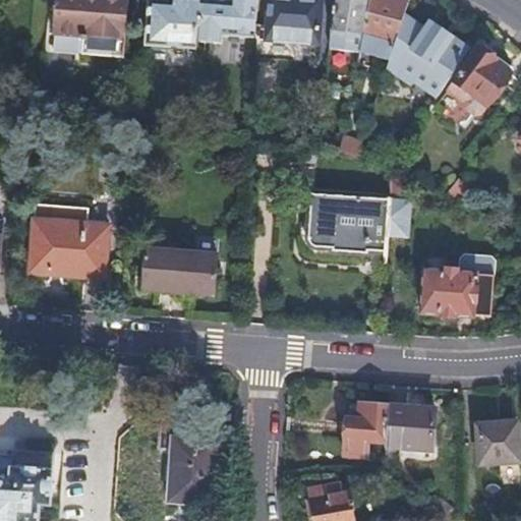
[(123,59),(127,0),(52,0),(49,35),(48,52),(77,55),(123,59)]
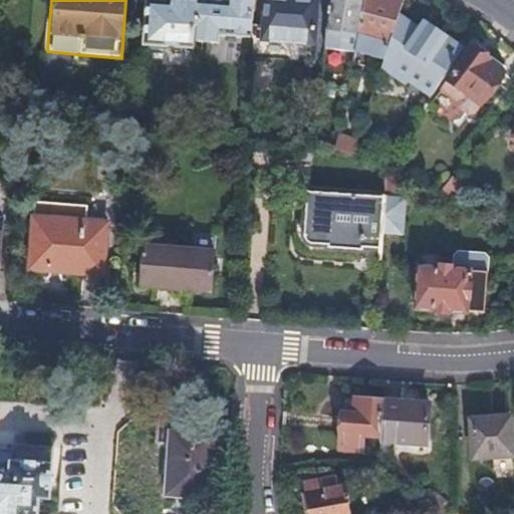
[(194,43),(197,2),(172,0),(169,0),(169,8),(149,6),(145,47),(193,51),(194,43)]
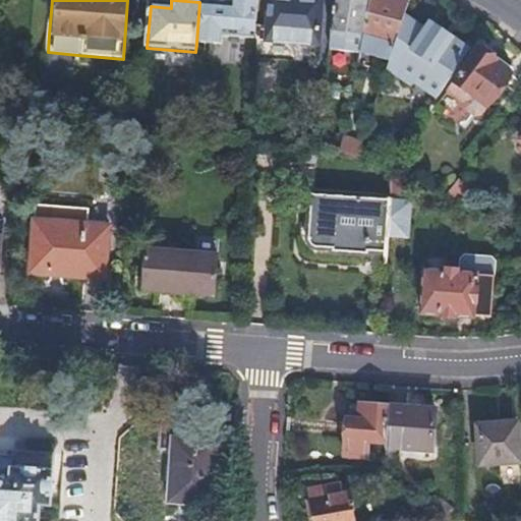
[(199,2),(196,44),(216,45),(217,39),(250,41),(252,26),(253,0),(230,0),(230,3),(199,2)]
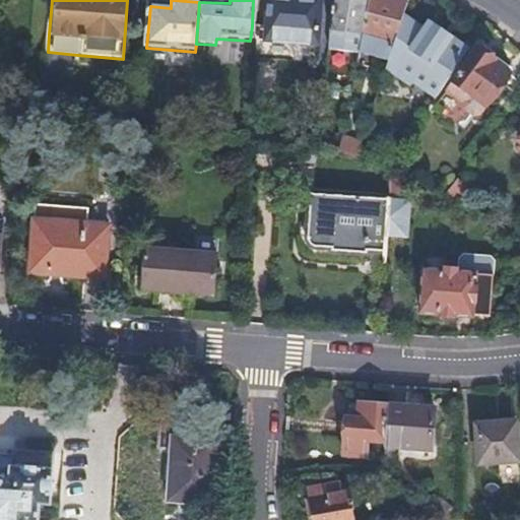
[(252,26),(250,41),(249,55),(312,60),(316,0),(265,0),(263,26),(252,26)]
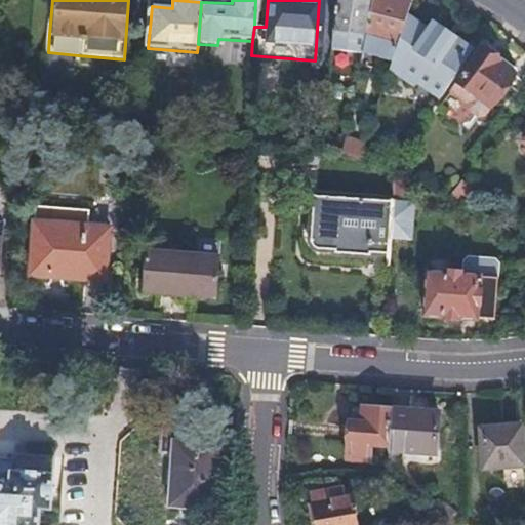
[(332,0),(330,32),(328,51),(360,57),(360,55),(364,38),(370,0),(332,0)]
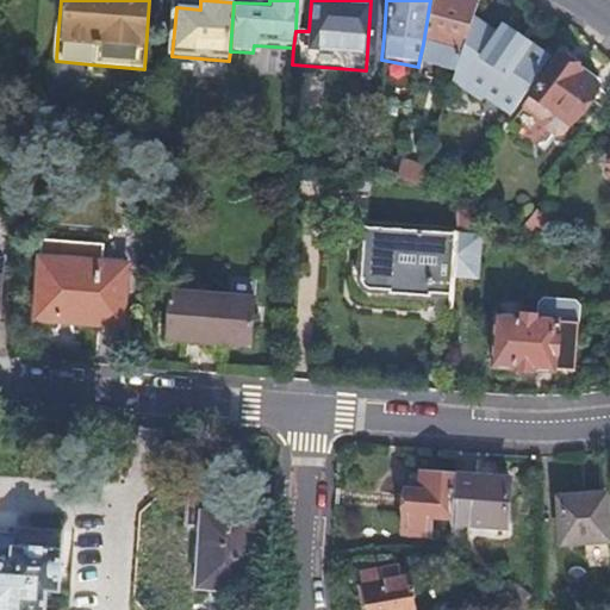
[(455,72),(472,22),(477,5),(446,0),(430,0),(423,44),(418,64),(418,67),(418,68),(454,74),(455,72)]
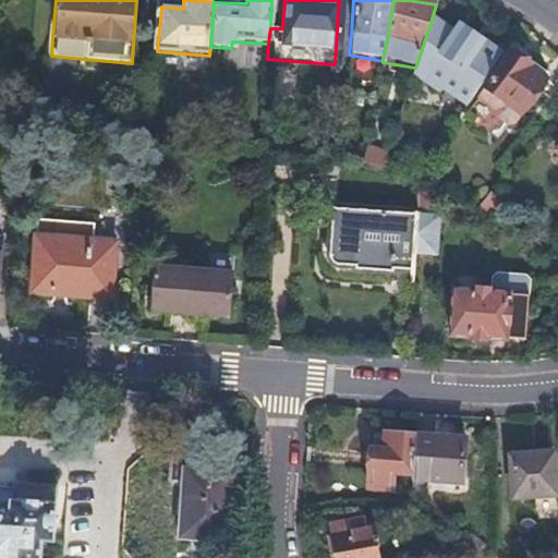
[(455,35),(432,20),(416,65),(415,68),(413,74),(440,92),(443,88),(468,105),(502,55),(482,41),(460,27),(455,35)]
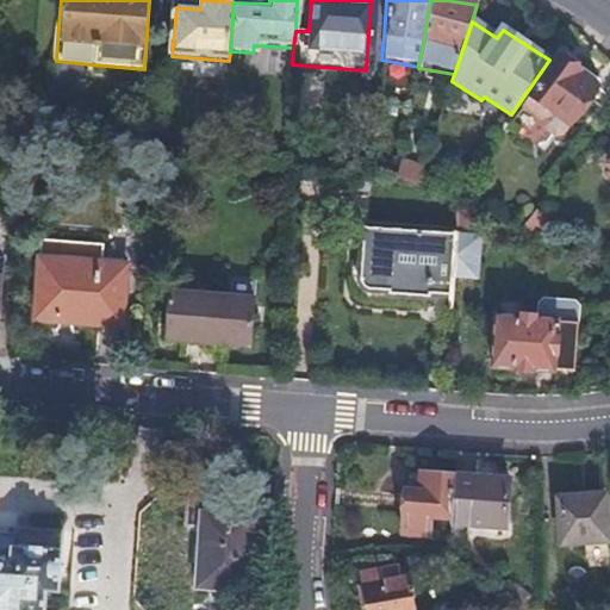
[(561,60),(529,95),(565,126),(597,89),(561,60)]
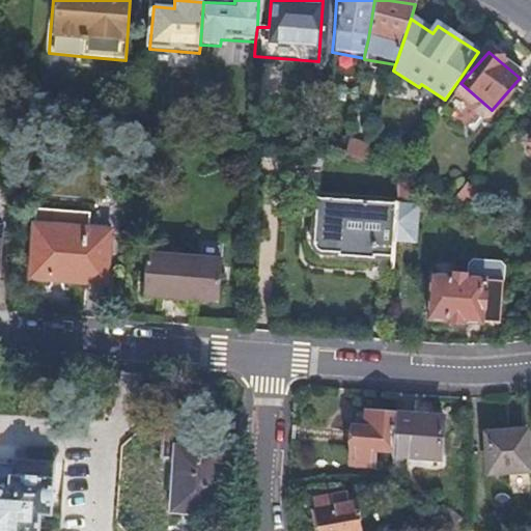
[(391,239),(394,201),(313,195),(311,241),(317,249),(334,251),(335,254),(389,258),(391,239)]
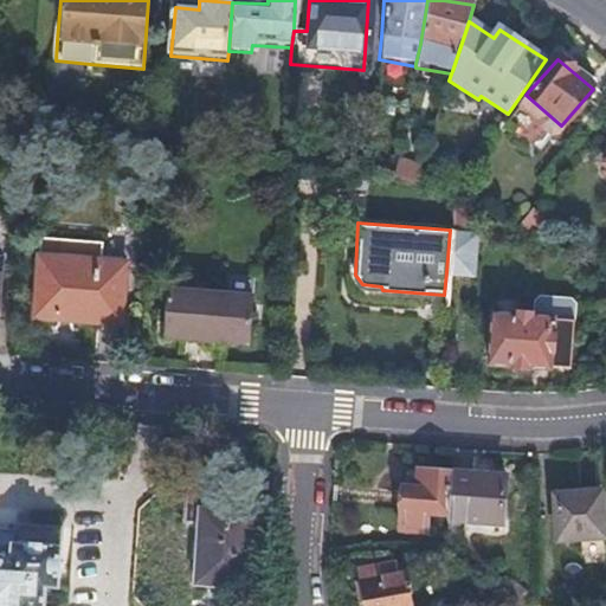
[(472,231),(450,230),(446,272),(471,274),(472,231)]
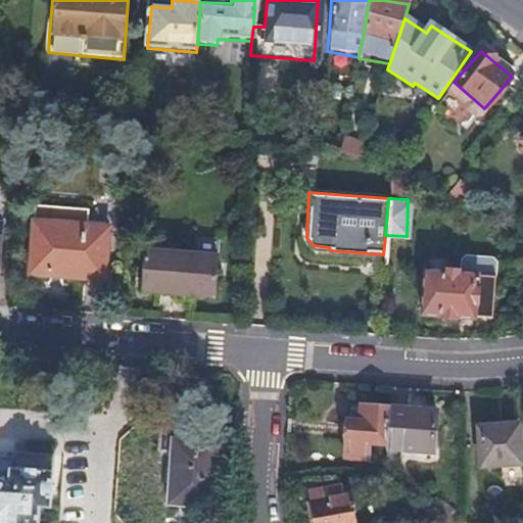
[(31,206),(25,274),(100,280),(104,229),(83,227),(84,210),(31,206)]
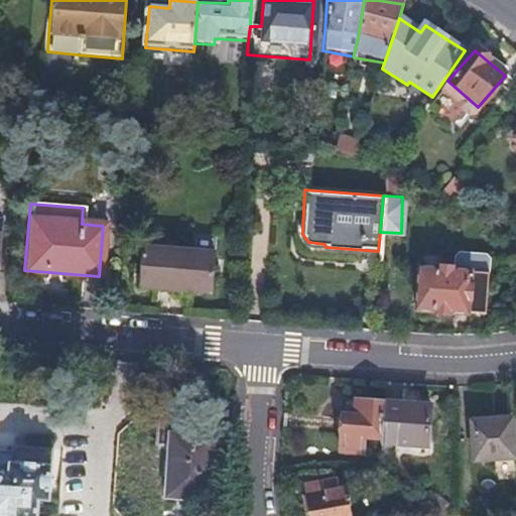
[(208,292),(211,252),(139,247),(136,286),(208,292)]
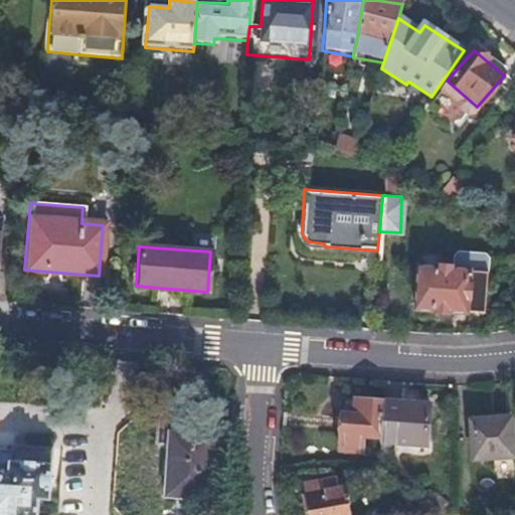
[(453,256),(452,271),(418,270),(417,312),(469,313),(468,312),(487,312),(488,258),(484,252),(458,252),(453,256)]
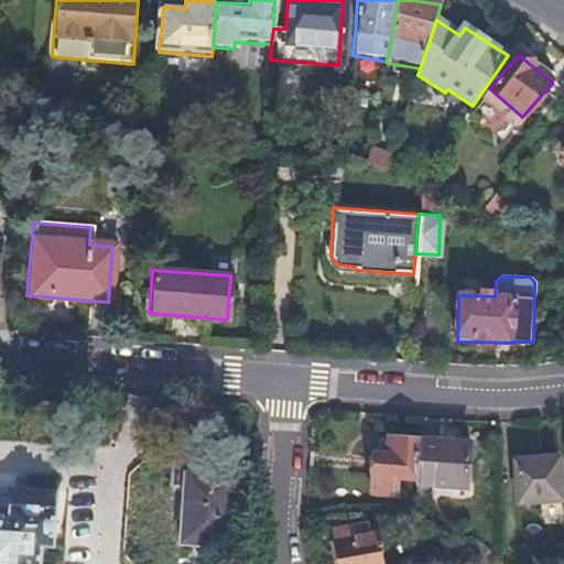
[(399,479),(415,479),(420,440),(389,437),(388,456),(376,456),(371,495),(397,496),(399,479)]
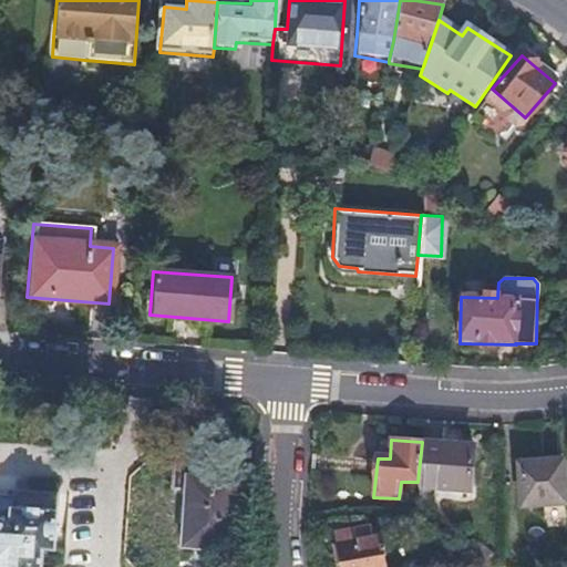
[(474,445),(422,440),(422,442),(418,482),(418,485),(471,487),(474,445)]
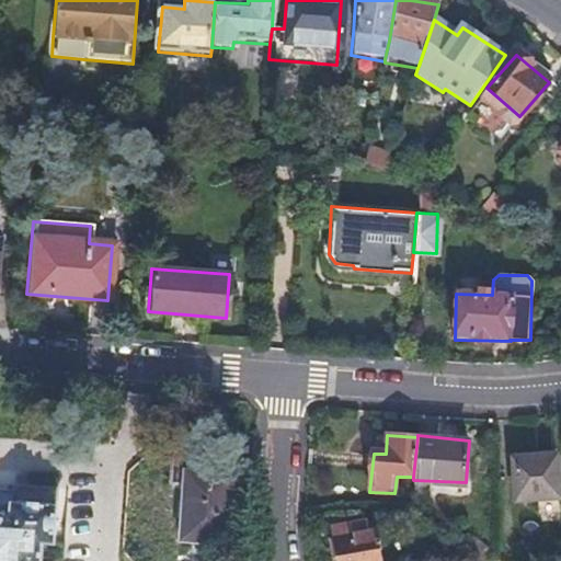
[(189,484),(189,542),(237,544),(238,472),(206,471),(206,450),(174,450),(173,484),(189,484)]
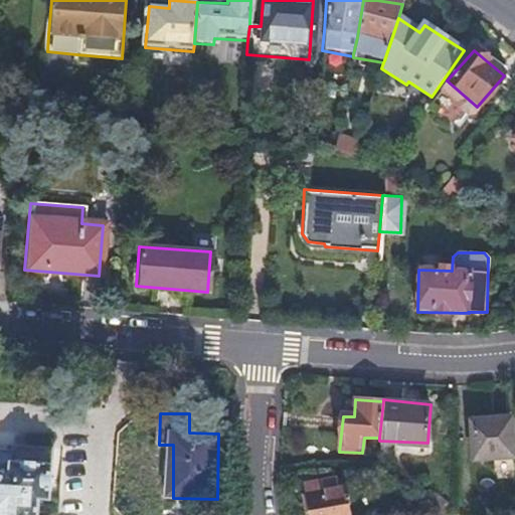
[(514,441),(512,415),(467,421),(472,462),(514,456),(514,441)]
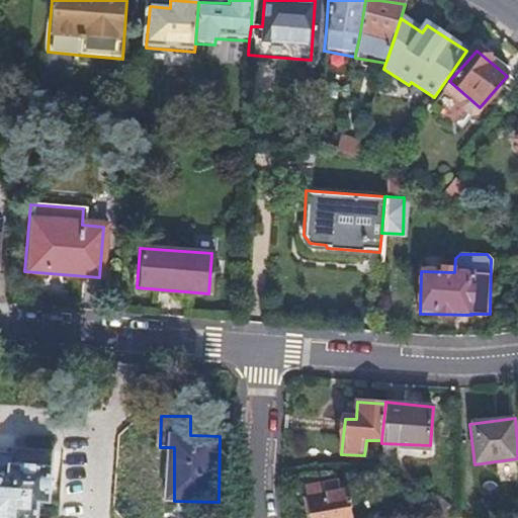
[(0,517),(37,517),(37,515),(39,499),(50,500),(54,449),(14,445),(13,464),(0,463),(0,517)]
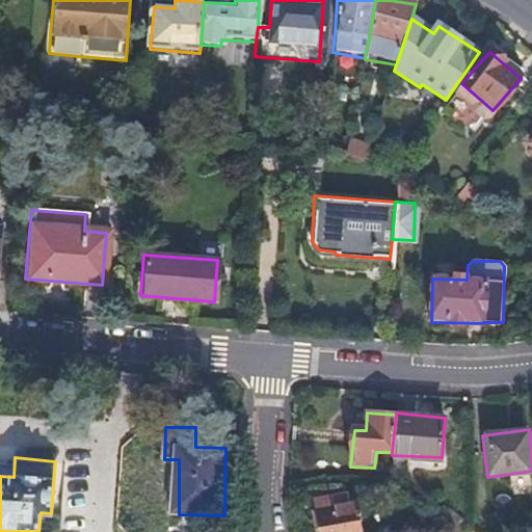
[(331,507),(326,510),(330,531),(372,531),(368,502),(361,502),(360,493),(330,498),(331,507)]
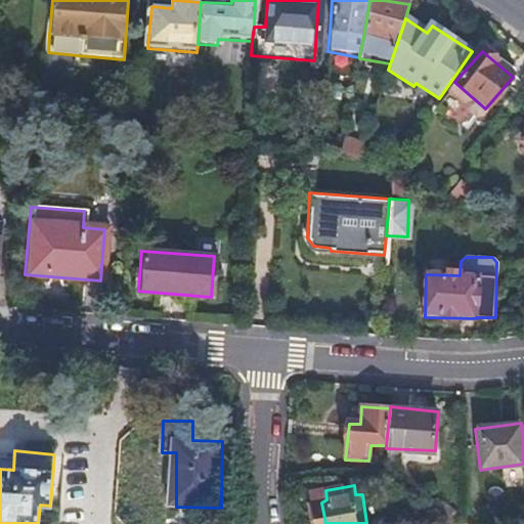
[(438,498),(420,514),(422,516),(429,523),(457,523),(459,514),(438,498)]
